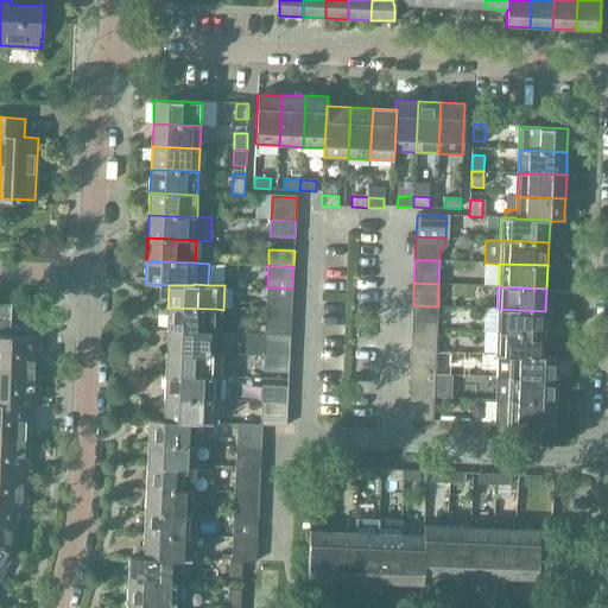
[(267,287),(266,311),(291,312),(292,289),(267,287)]
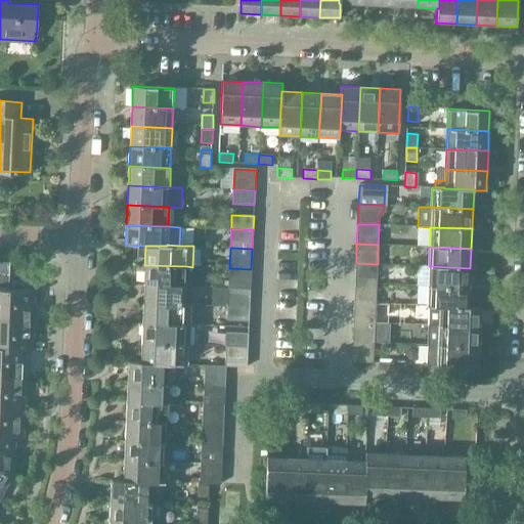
[(355,277),(355,284),(377,285),(377,278),(378,264),(356,263),(355,277)]
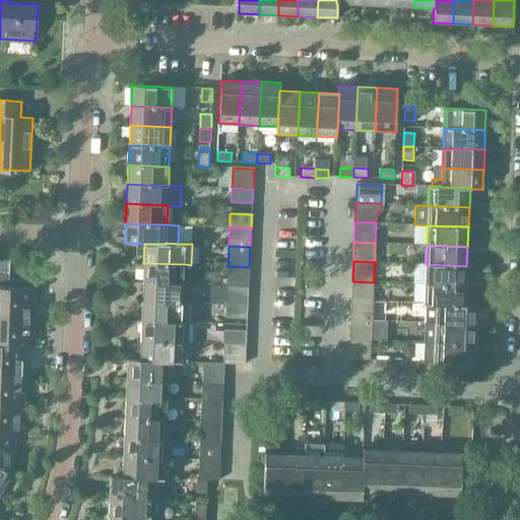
[(143,263),(143,282),(184,284),(185,264),(143,263)]
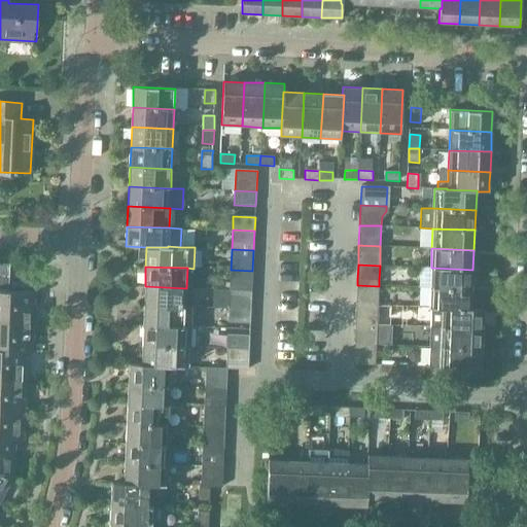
[(431,268),(430,288),(472,289),(472,270),(431,268)]
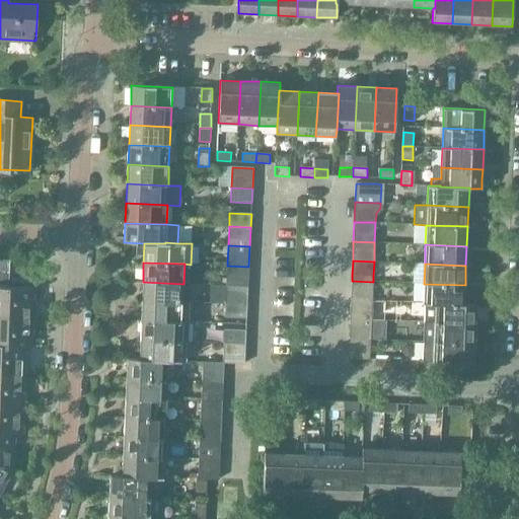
[(227,266),(226,285),(247,286),(248,267),(227,266)]
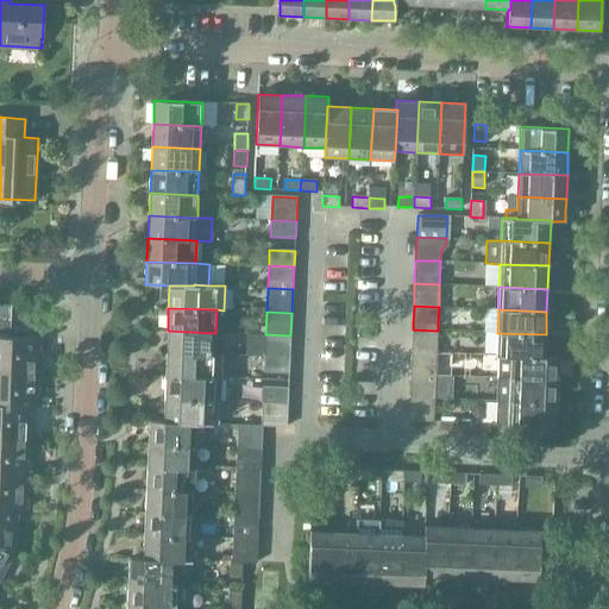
[(0,370),(41,372),(42,338),(11,337),(11,320),(0,319),(0,370)]
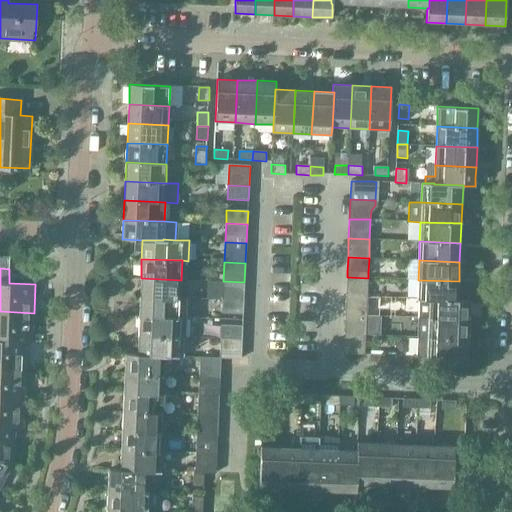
[(346,282),(346,294),(367,295),(368,283),(368,278),(347,277),(346,282)]
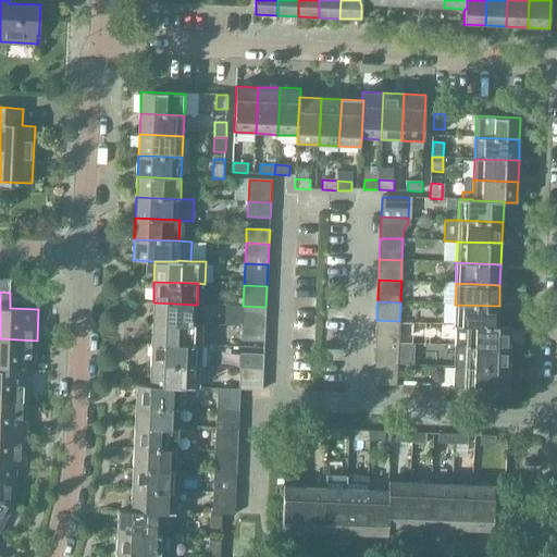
[(153,302),(152,323),(196,325),(197,305),(153,302)]
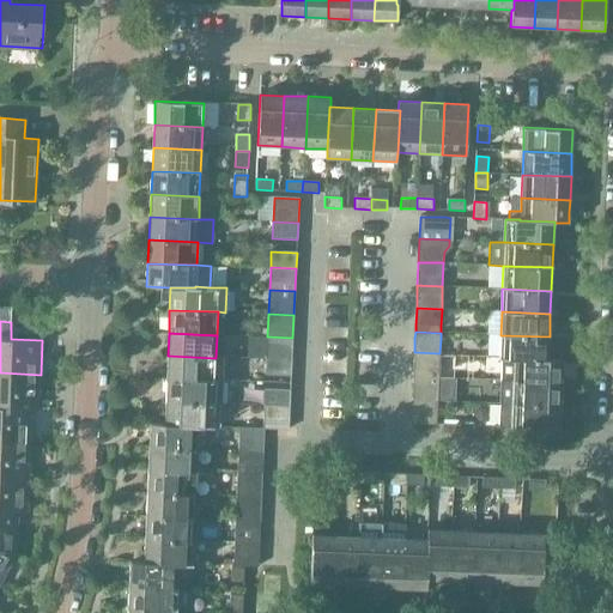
[(502,358),(514,358),(548,359),(550,337),(501,335),(499,358),(502,358)]
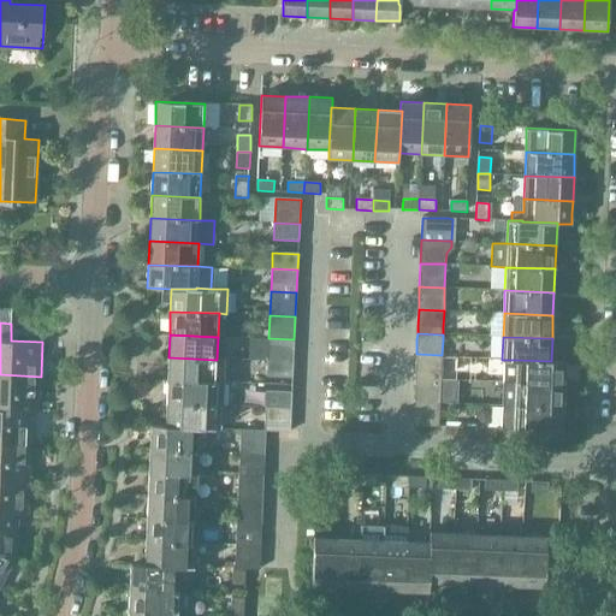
[(268,338),(267,361),(294,362),(294,339),(268,338)]
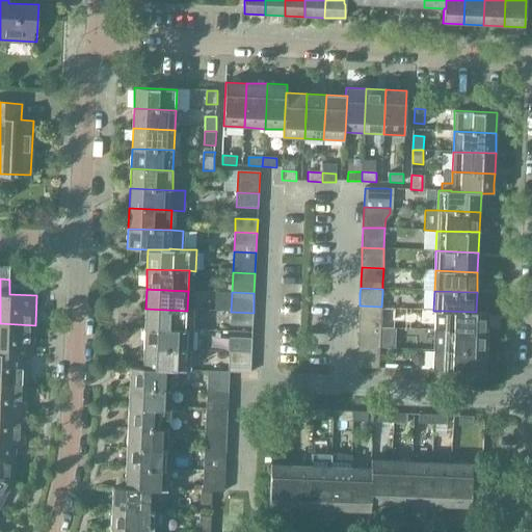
[(360,306),(358,327),(380,328),(381,307),(360,306)]
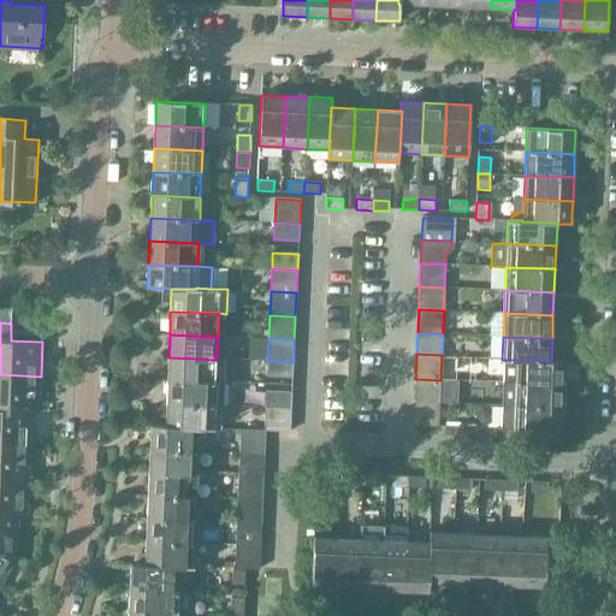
[(169,357),(167,380),(223,383),(224,360),(217,360),(169,357)]
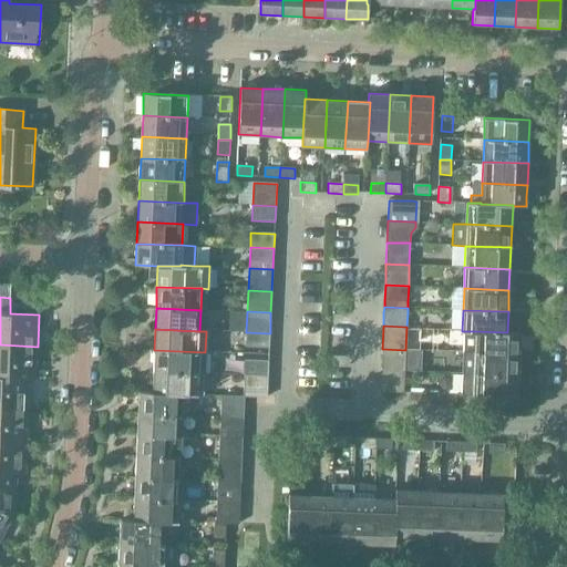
[(464,331),(463,352),(474,352),(519,354),(521,332),(507,332),(475,331),(464,331)]
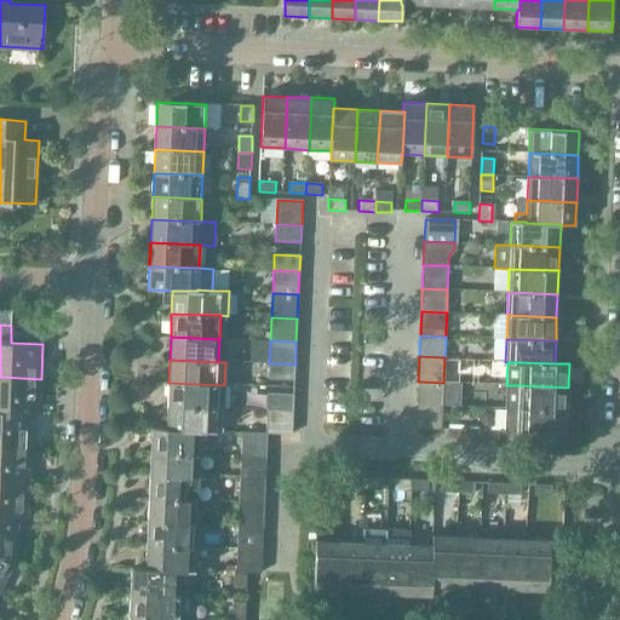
[(296,365),(269,363),(269,380),(294,382),(296,365)]
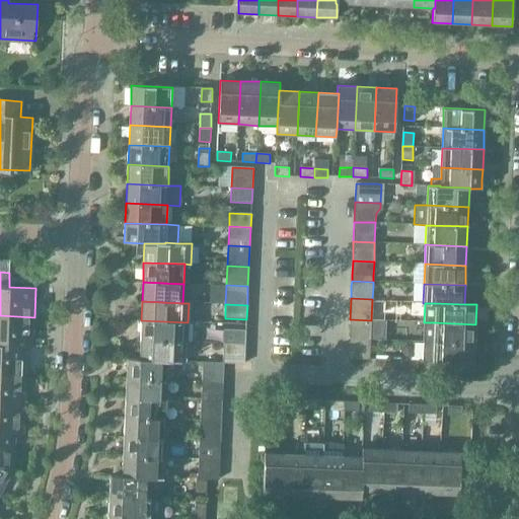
[(0,344),(27,346),(27,347),(33,347),(34,317),(0,315),(0,344)]
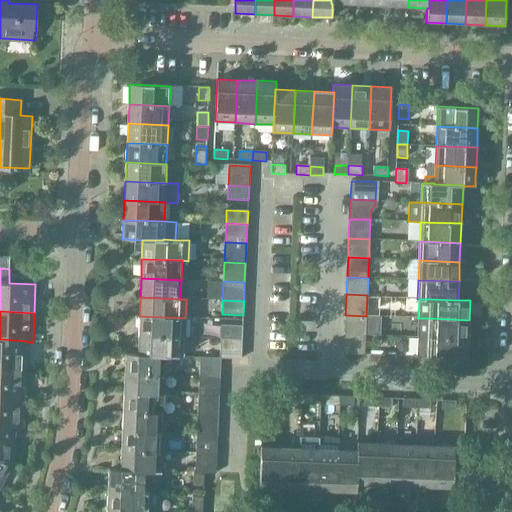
[(345,315),(344,334),(365,335),(366,316),(345,315)]
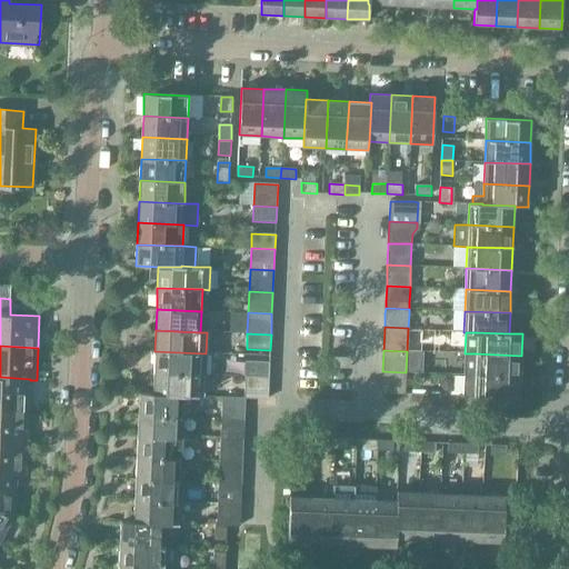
[(155,351),(153,372),(205,375),(206,353),(155,351)]
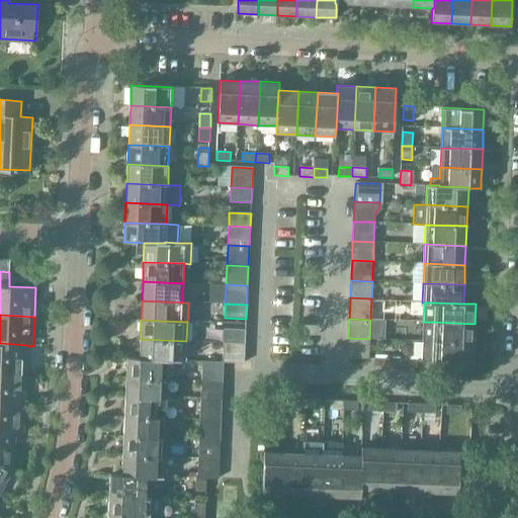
[(421,322),(421,341),(473,343),(475,324),(433,322),(423,322),(421,322)]
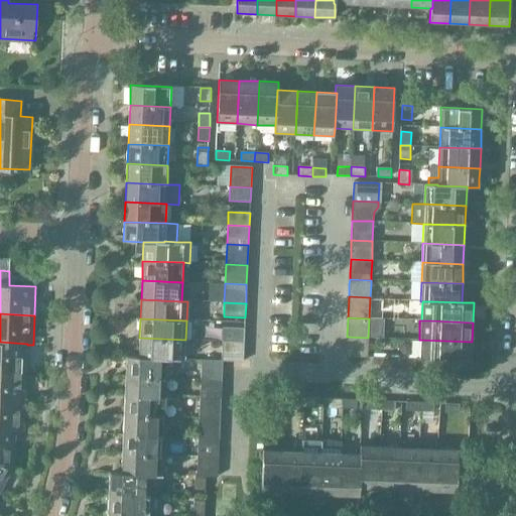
[(223,329),(222,342),(244,343),(244,330),(223,329)]
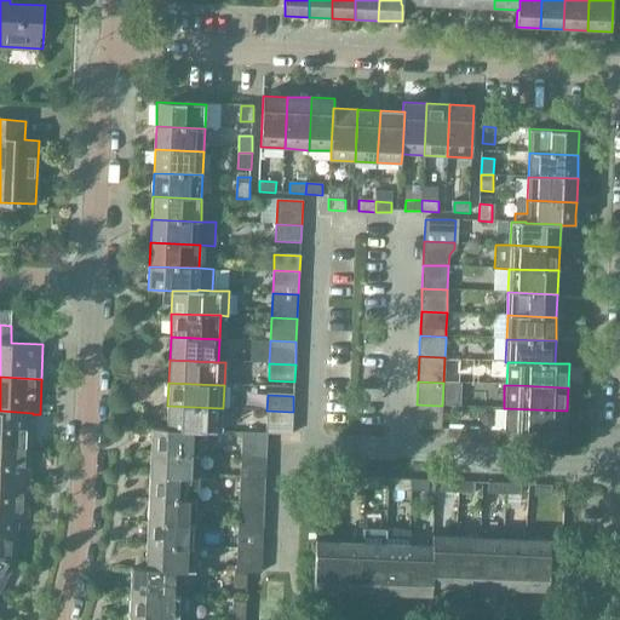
[(442,406),(417,405),(417,429),(441,430),(442,406)]
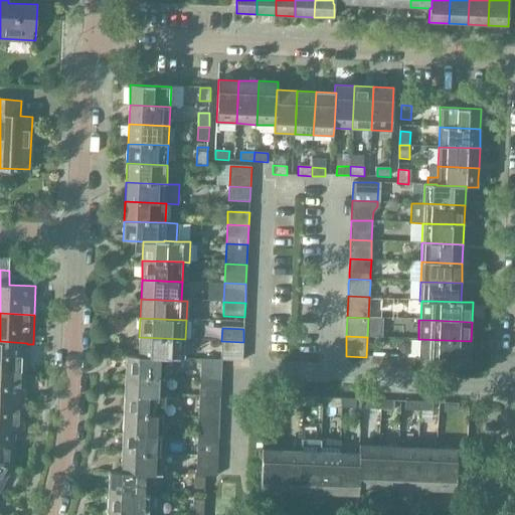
[(139,337),(138,356),(167,357),(166,358),(174,359),(179,359),(179,358),(184,359),(185,339),(139,337)]
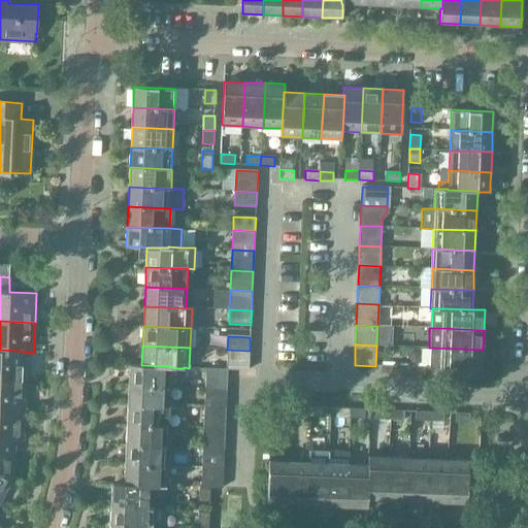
[(483,350),(429,348),(428,368),(483,370),(483,350)]
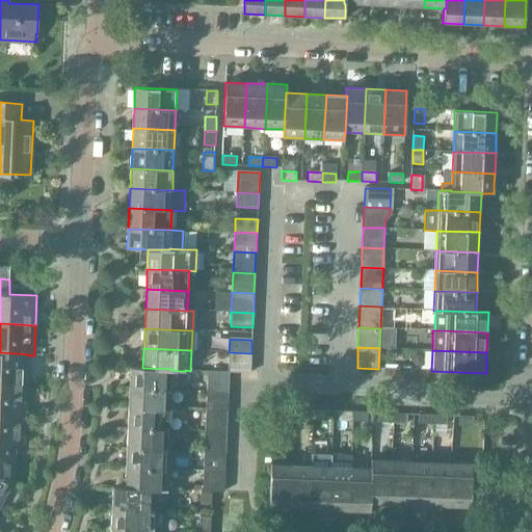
[(0,382),(27,383),(28,355),(28,354),(0,352),(0,382)]
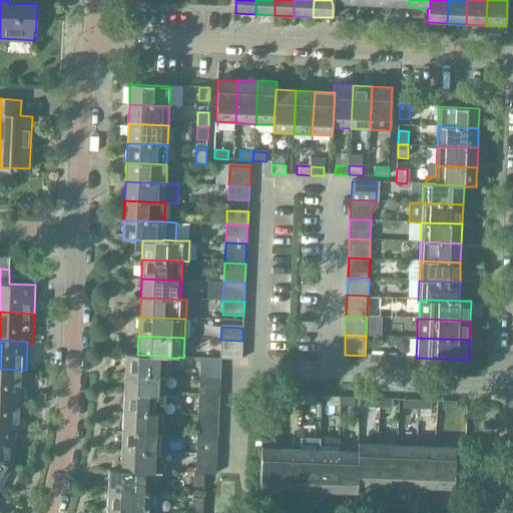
[(220,340),(220,354),(221,354),(220,359),(220,360),(225,360),(226,360),(241,361),(241,358),(241,355),(242,341),(220,340)]
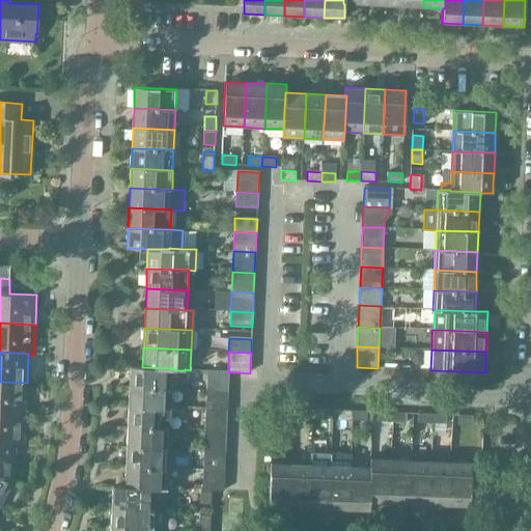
[(129,387),(171,389),(178,389),(179,370),(171,369),(172,368),(142,367),(130,367),(129,387)]
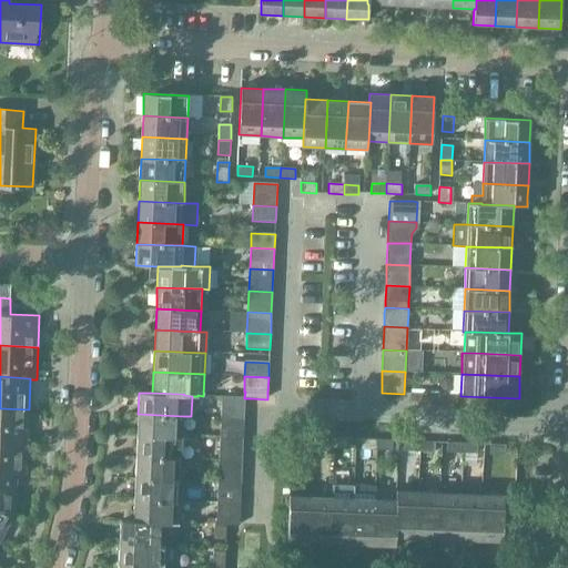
[(222,396),(221,418),(243,419),(244,397),(222,396)]
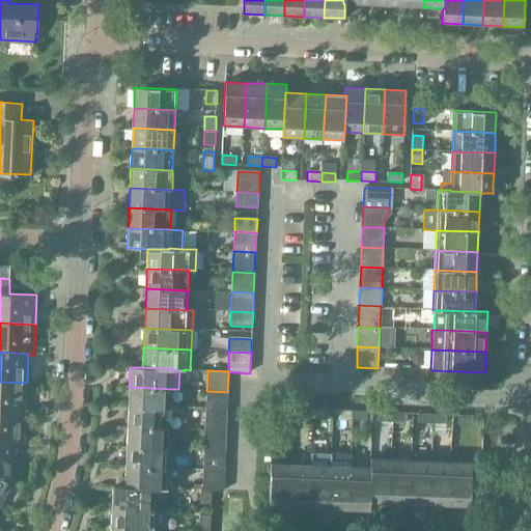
[(0,412),(26,413),(27,383),(0,382),(0,412)]
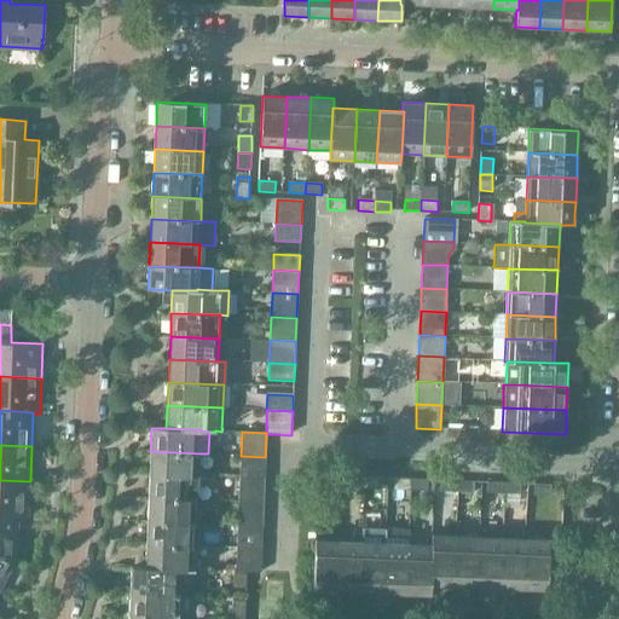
[(150,451),(149,475),(198,476),(200,453),(150,451)]
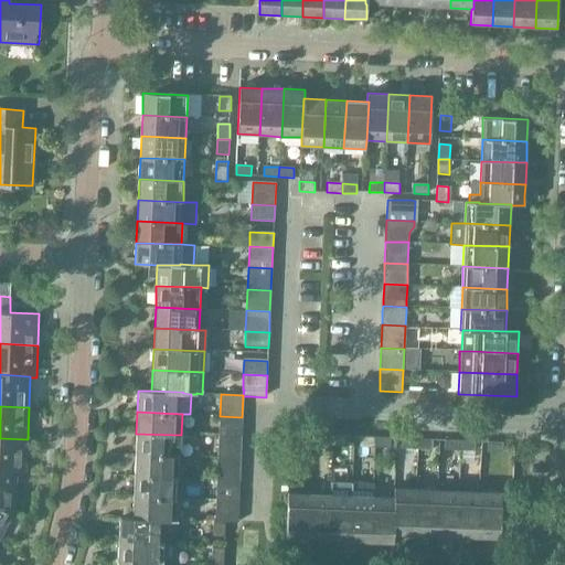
[(220,416),(219,437),(241,438),(242,417),(220,416)]
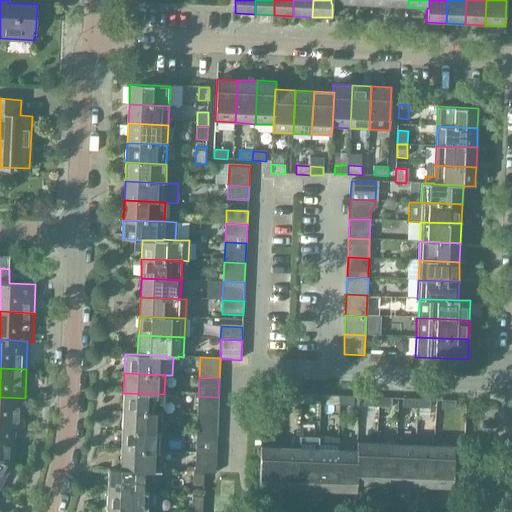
[(123,393),(122,412),(163,414),(164,401),(170,401),(170,395),(164,394),(123,393)]
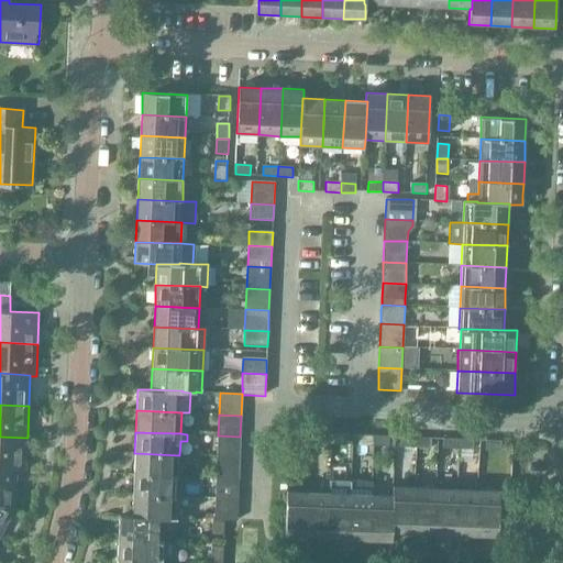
[(302,432),(288,432),(288,442),(302,443),(302,432)]
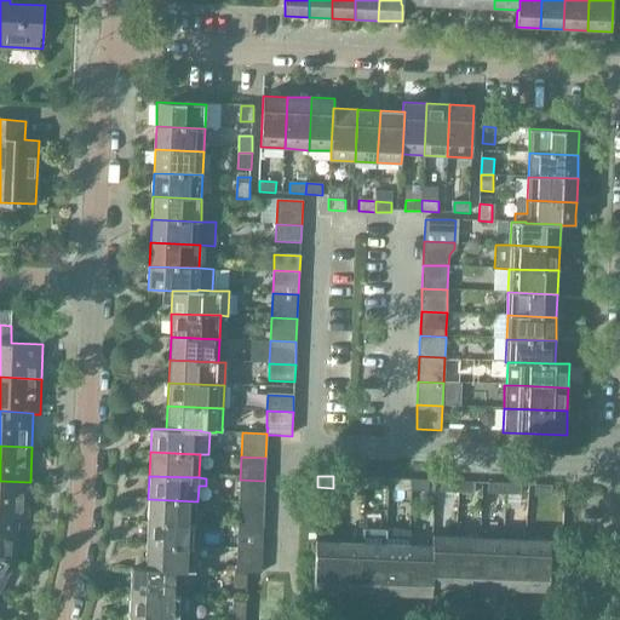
[(348,488),(363,489),(363,478),(348,477),(348,488)]
